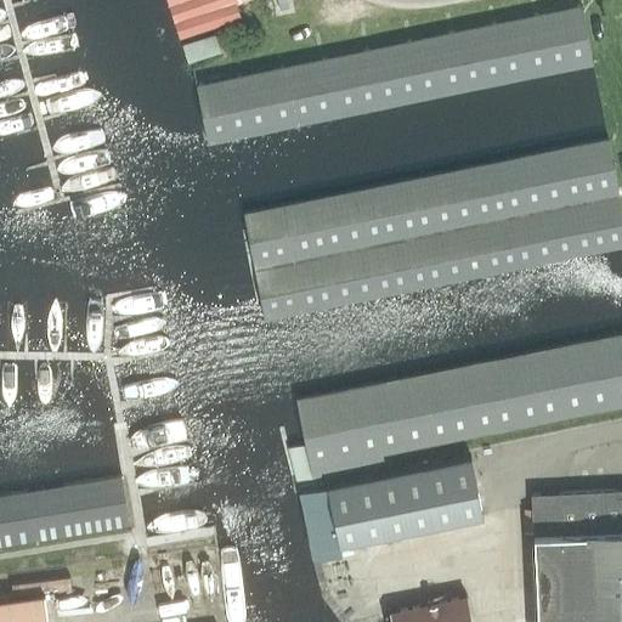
[(211,26),(242,16),(236,0),(171,0),(182,35),(211,26)]
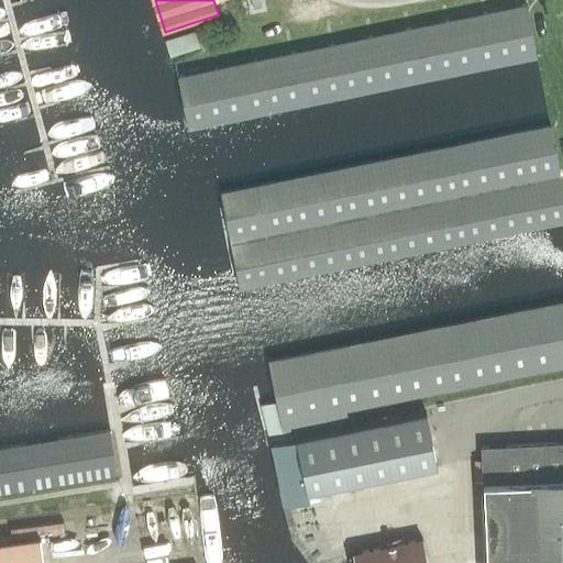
[(188,131),(467,72),(536,57),(525,6),(213,72),(177,79),(188,131)]
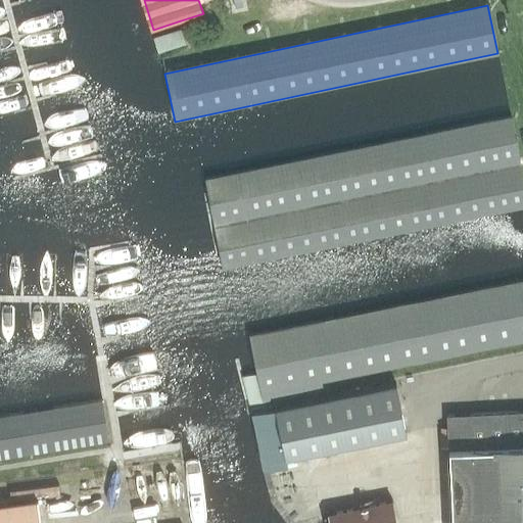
[(161,52),(185,45),(181,30),(153,38),(157,53),(161,52)]
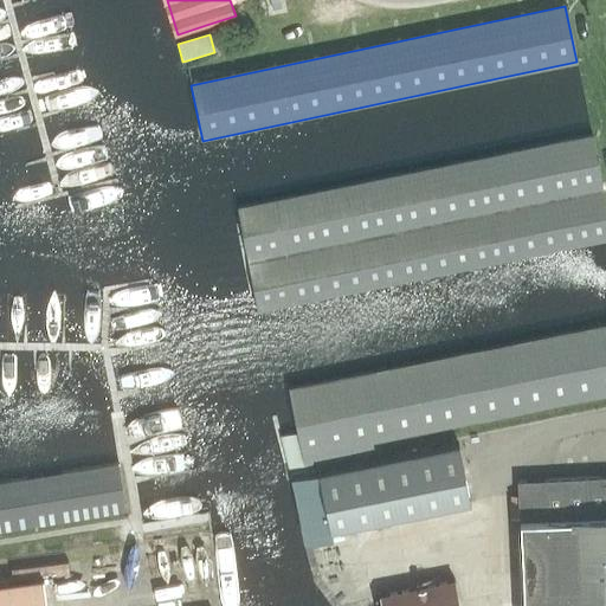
[(605,212),(591,137),(239,211),(260,313),(605,240),(605,212)]
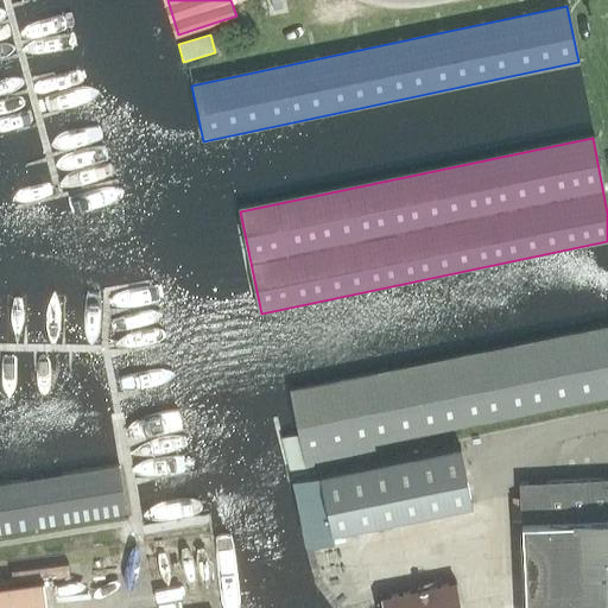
[(607,327),(292,393),(308,469),(375,455),(374,444),(607,396),(607,327)]
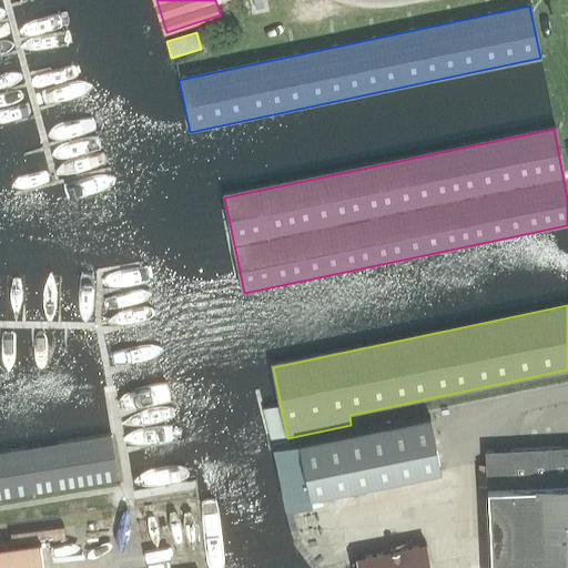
[(276,452),(288,511),(313,506),(312,498),(442,472),(430,417),(300,445),(301,446),(276,452)]
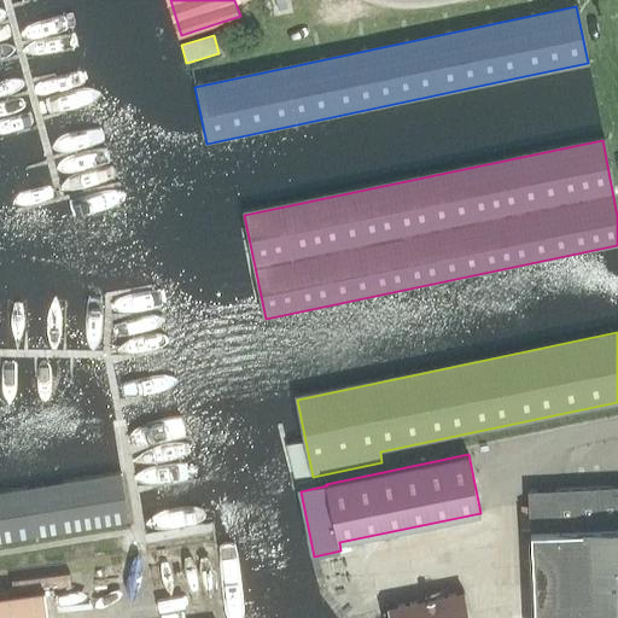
[(0,495),(0,542),(126,522),(118,476),(0,495)]
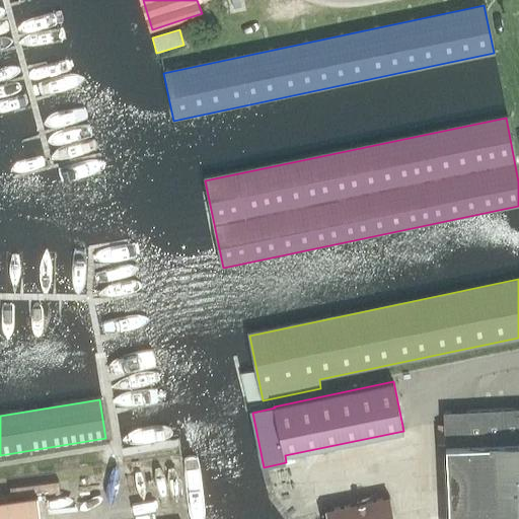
[(445,446),(518,441),(518,408),(444,412),(444,424),(437,425),(438,442),(445,442),(445,446)]
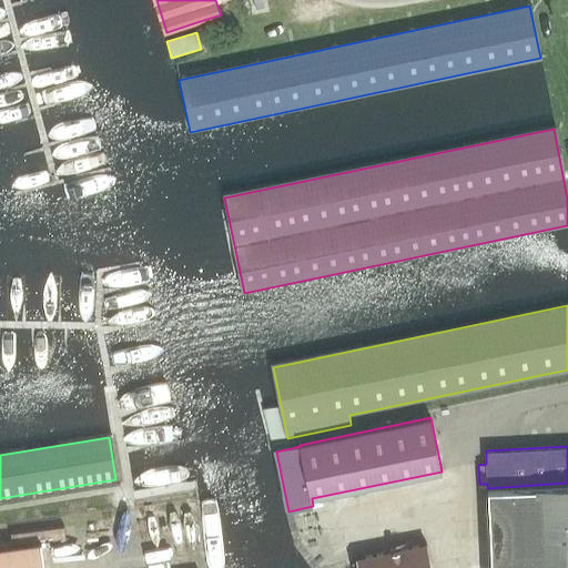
[(567,483),(487,488),(490,567),(515,567),(526,567),(526,565),(567,563),(567,483)]
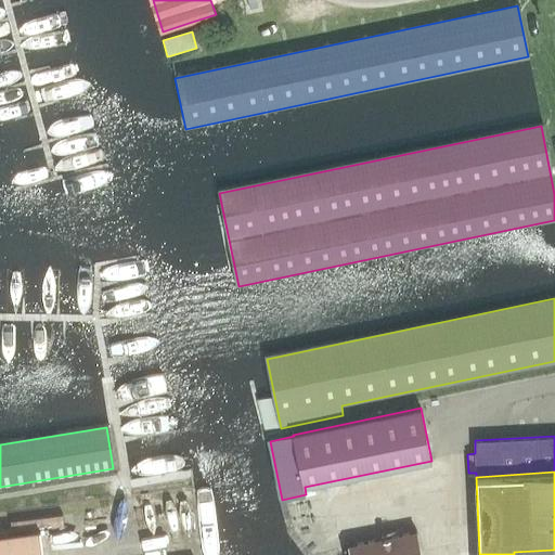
[(163,554),(158,513),(72,525),(76,554),(163,554)]
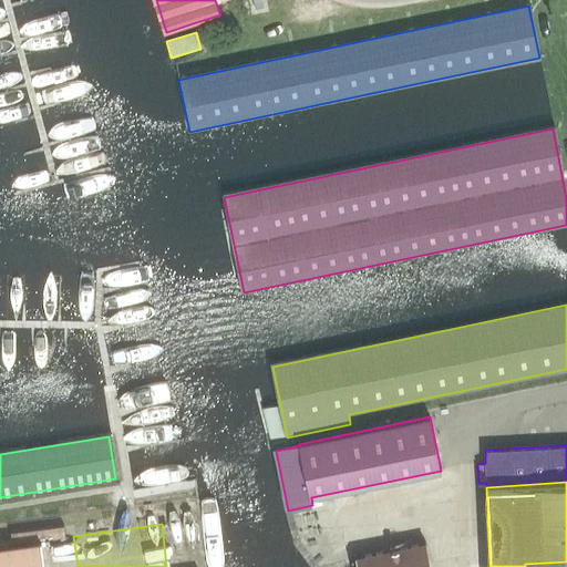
[(0,566),(43,566),(41,542),(0,546),(0,566)]
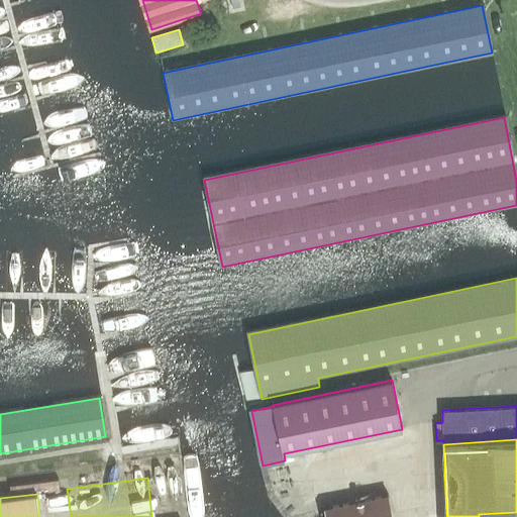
[(393,516),(389,495),(325,510),(326,516),(393,516)]
